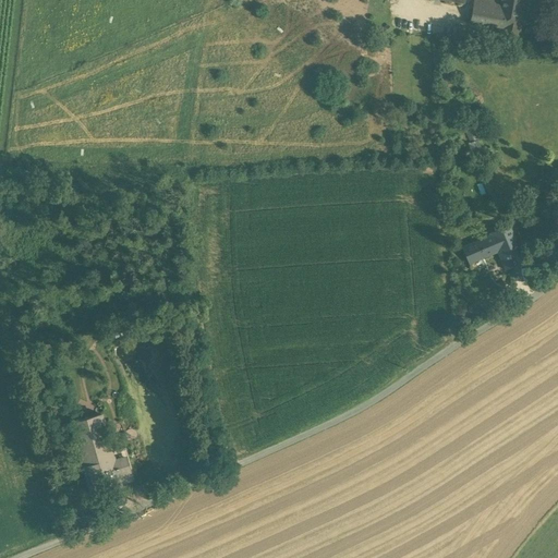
[(524,0),(500,0),(500,1),(494,0),(473,0),(470,22),(504,27),(501,36),(518,39),(524,0)]
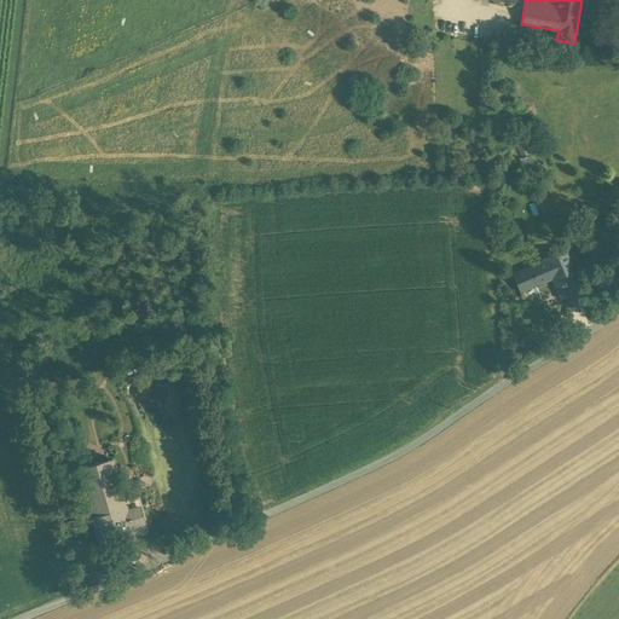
[(532,155),(524,137),(515,142),(522,158),(530,156),(532,155)]
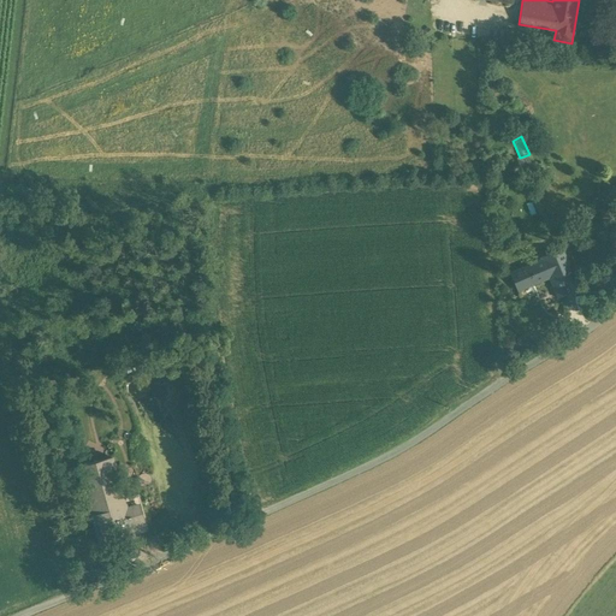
[(520,158),(517,159),(523,172),(533,169),(527,155),(520,158)]
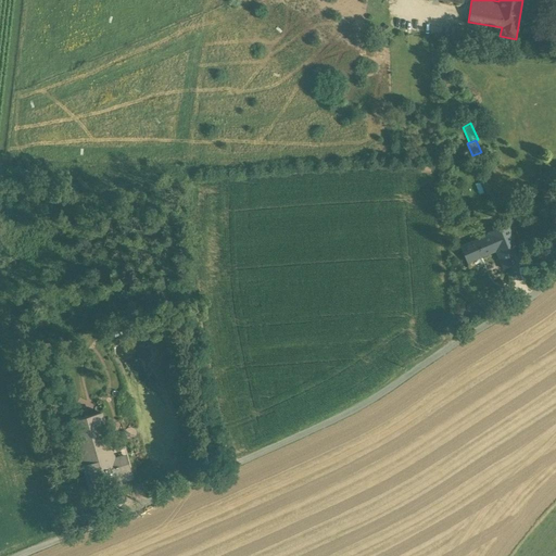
[(507,225),(488,232),(489,235),(470,242),(470,241),(460,245),(467,262),(498,249),(502,255),(502,256),(505,255),(512,252),(517,250),(507,225)]
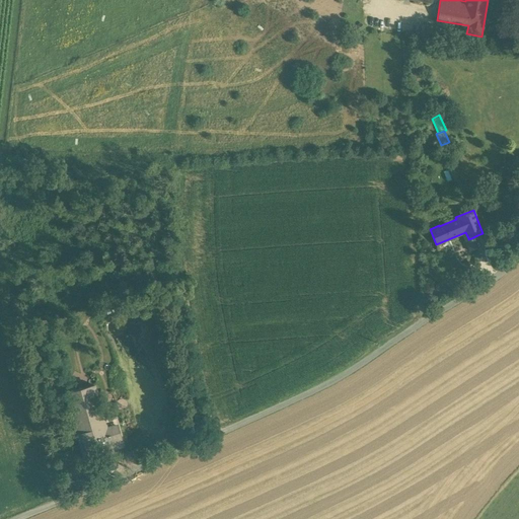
[(487,241),(483,233),(477,235),(482,243),(487,241)]
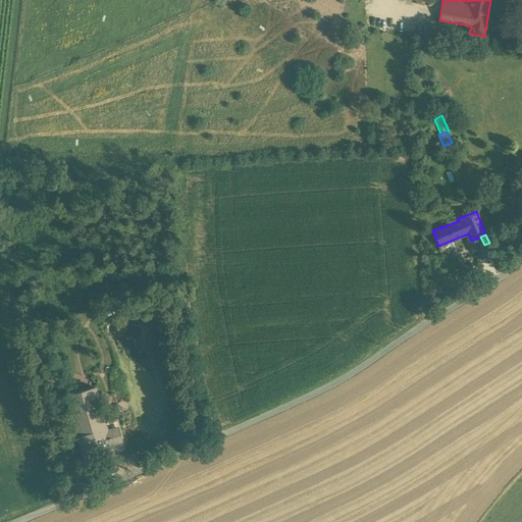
[(480,237),(474,240),(478,250),(485,247),(484,245),(480,237)]
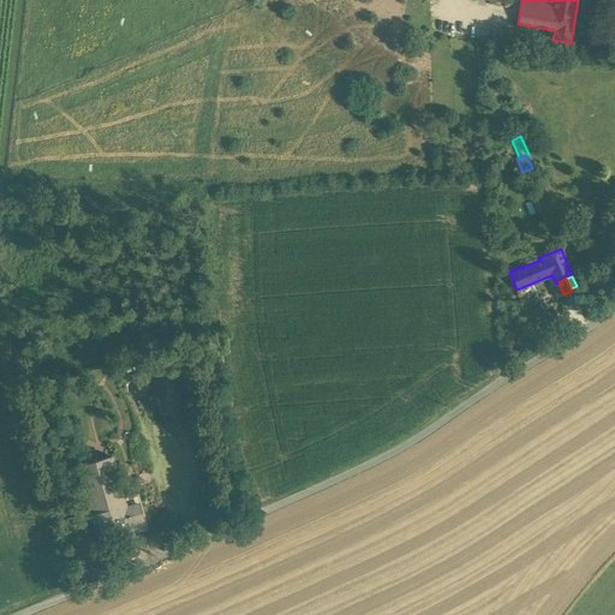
[(556,298),(563,294),(559,282),(555,284),(555,282),(551,284),(556,298)]
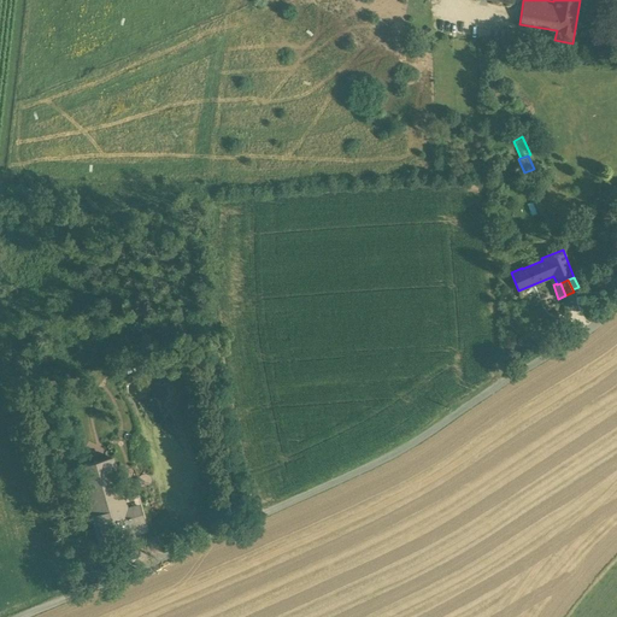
[(124,499),(113,458),(78,468),(100,545),(150,530),(147,521),(144,521),(140,505),(128,507),(127,509),(124,499)]
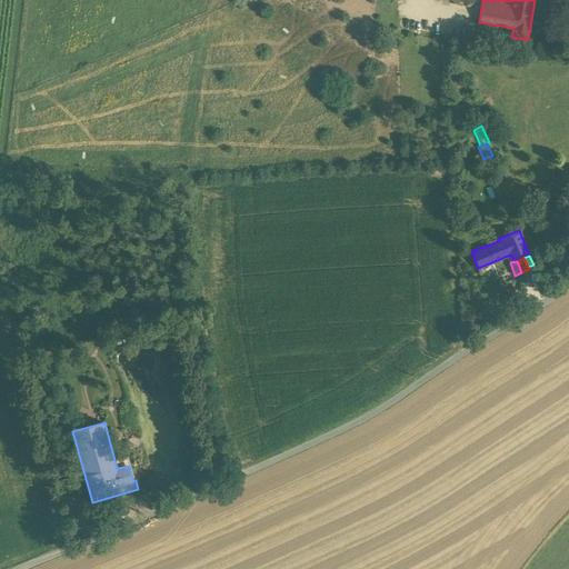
[(129,456),(115,460),(117,469),(118,468),(129,466),(132,480),(136,480),(129,456)]
